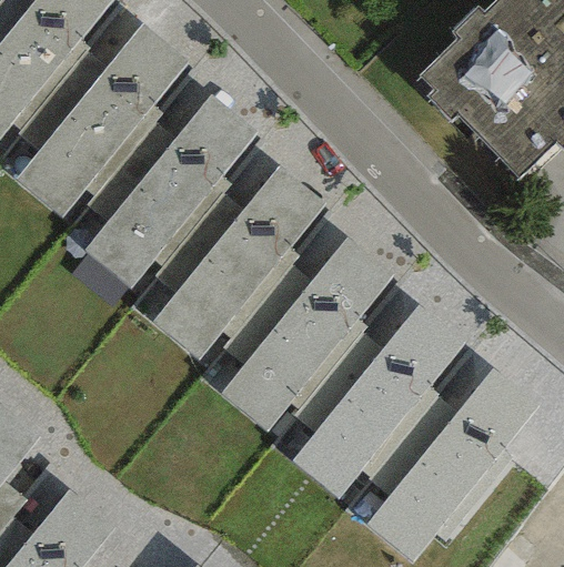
[(36,0),(36,1),(33,0),(1,0),(0,2),(0,137),(11,123),(22,133),(92,48),(82,40),(114,0),(36,0)]
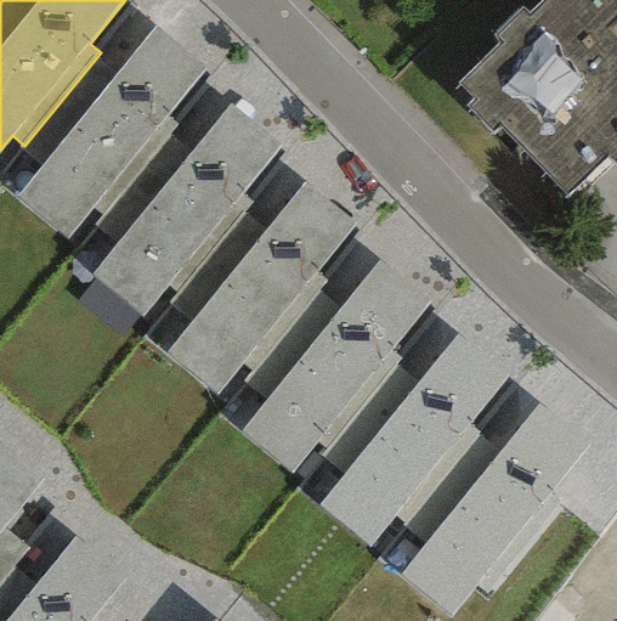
[(542,0),(531,11),(524,4),(492,34),(502,43),(459,84),(475,100),(469,106),(494,131),(501,125),(569,195),(609,156),(616,163),(616,0),(542,0)]
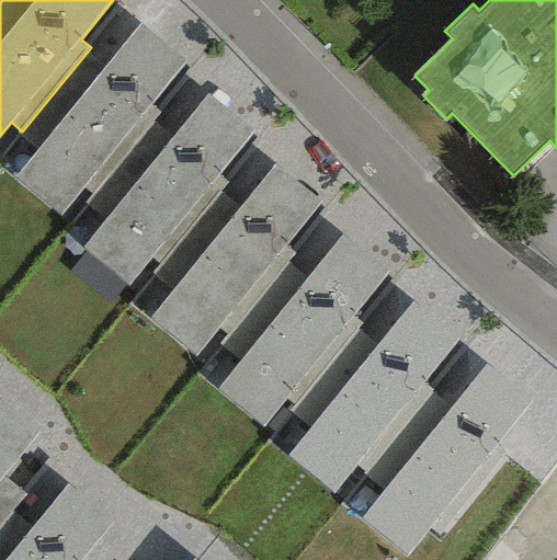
[(110,64),(91,47),(22,132),(41,148),(15,176),(65,217),(88,189),(94,194),(156,120),(162,112),(154,104),(186,64),(141,22),(110,64)]
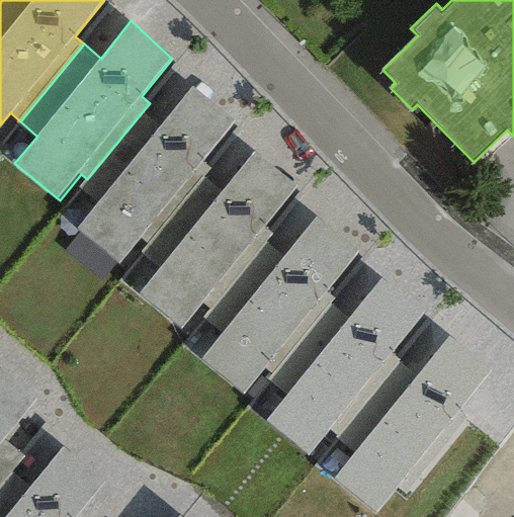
[(160,125),(144,110),(87,179),(81,186),(99,201),(77,229),(121,265),(142,238),(149,244),(203,176),(210,168),(202,162),(235,120),(194,86),(160,125)]
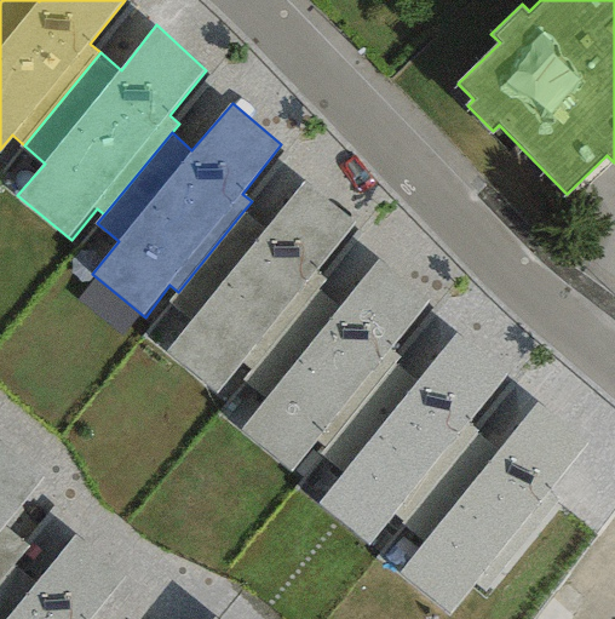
[(265,229),(243,211),(178,292),(172,299),(193,316),(167,349),(218,391),(242,361),(252,368),(319,288),(327,278),(317,270),(355,223),(304,182),(265,229)]
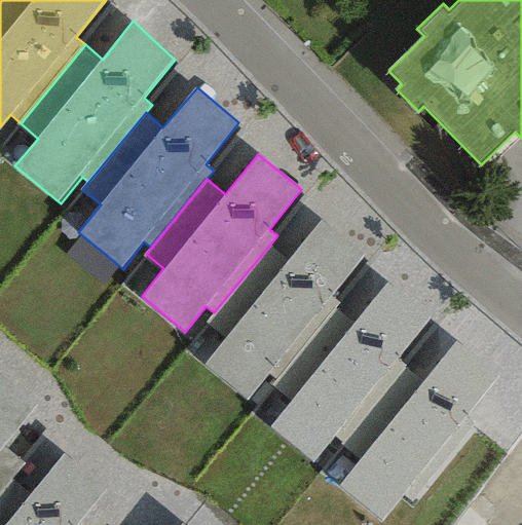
[(288,259),(270,245),(214,312),(207,320),(228,337),(206,364),(248,399),(269,373),(275,379),(336,306),(340,303),(331,295),(365,255),(322,219),(288,259)]
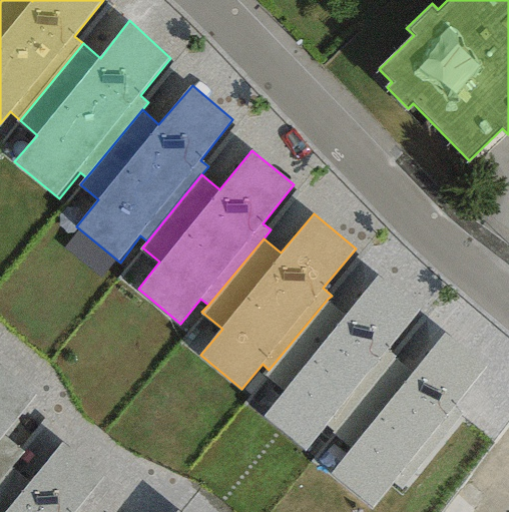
[(347,314),(328,299),(269,370),(265,375),(286,392),(265,417),(306,451),(328,424),(337,431),(397,359),(387,350),(422,309),(380,274),(347,314)]
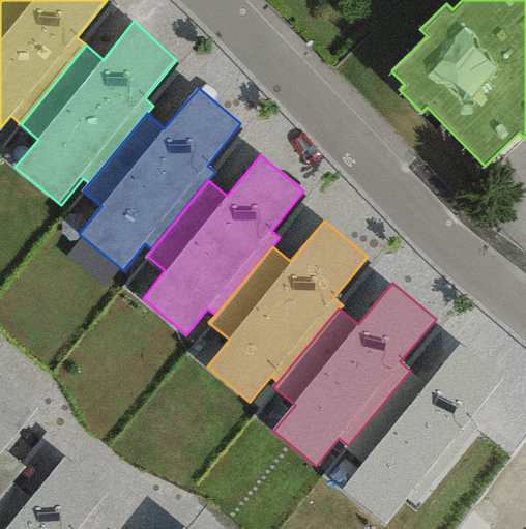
[(429,386),(410,371),(348,445),(367,461),(342,489),(386,526),(408,499),(417,506),(480,431),(468,420),(503,378),(463,345),(429,386)]
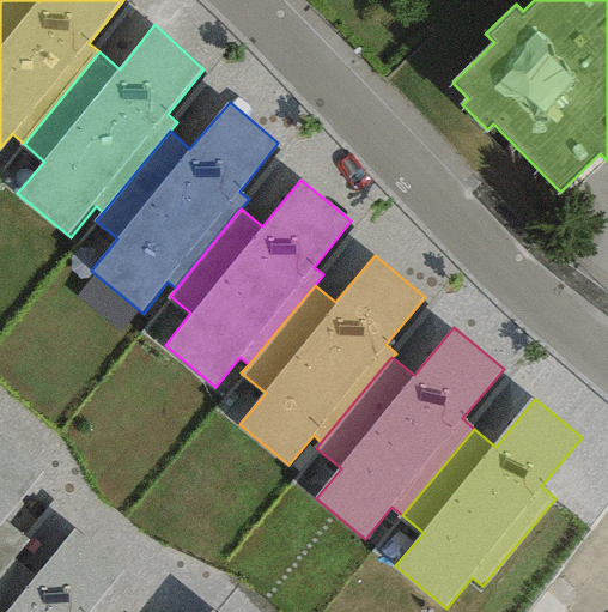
[(0,435),(0,574),(13,558),(30,539),(7,519),(46,473),(0,435)]
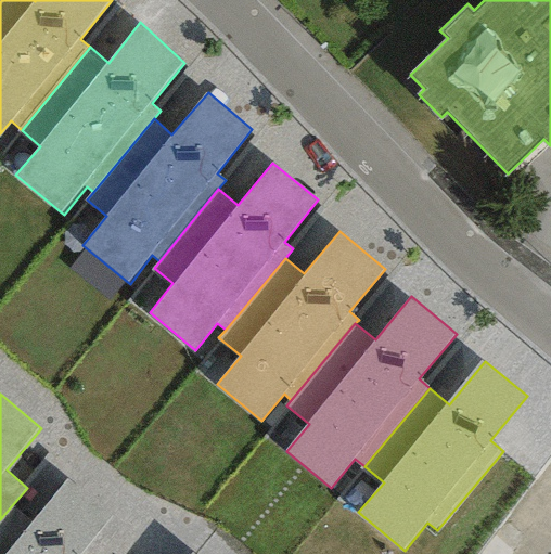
[(80,553),(114,514),(69,477),(33,522),(12,505),(0,519),(0,553),(80,553)]
